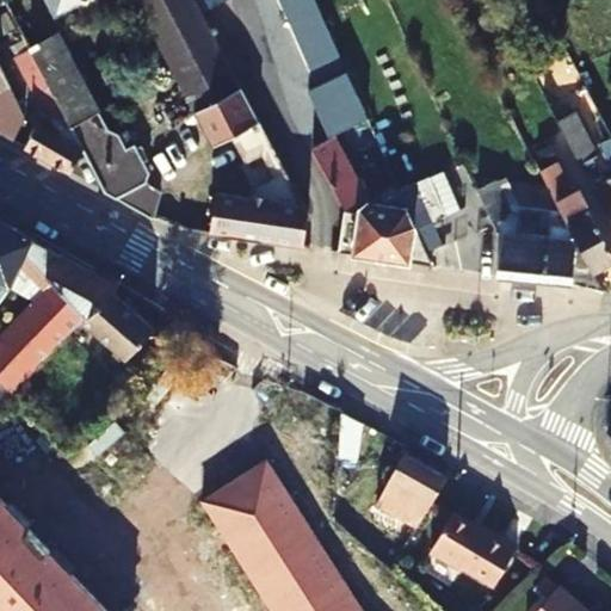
[(302,247),(301,211),(191,0),(133,0),(208,144),(241,125),(279,202),(216,190),(210,230),(302,247)]
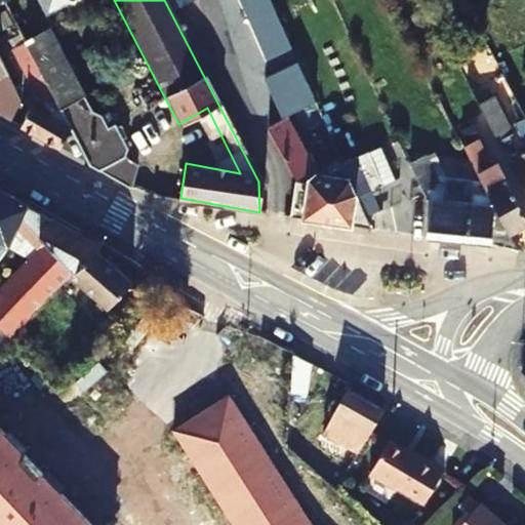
[(89,112),(44,26),(22,38),(45,84),(49,91),(70,132),(87,167),(129,188),(136,164),(122,158),(126,149),(111,122),(105,125),(98,114),(89,112)]
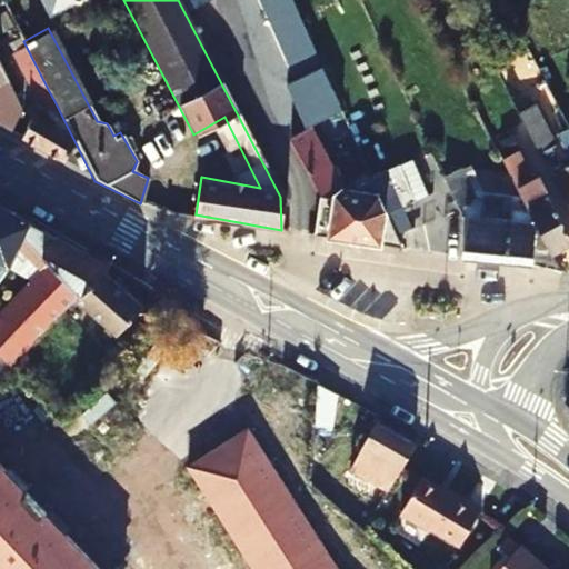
[(23,41),(18,32),(6,39),(12,53),(6,57),(22,90),(38,82),(45,93),(49,91),(23,41)]
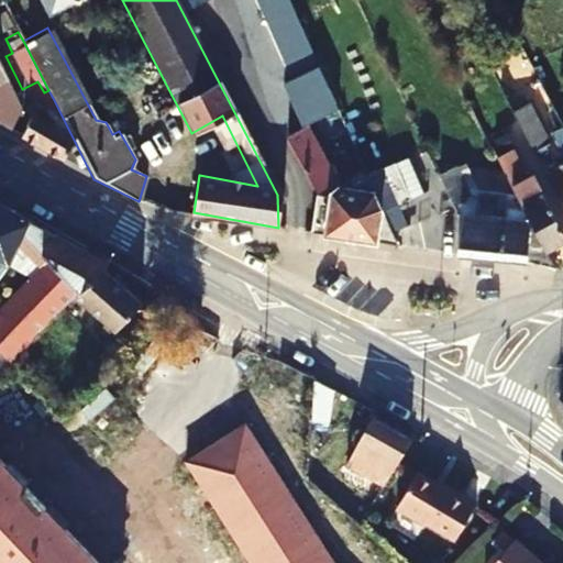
[(526,83),(560,146),(562,144),(562,127),(537,77),(526,83)]
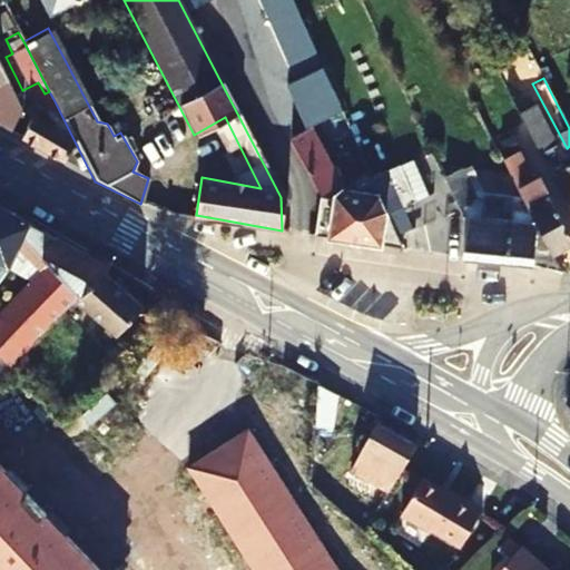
[(21,112),(10,90),(0,106),(0,126),(9,133),(21,112)]
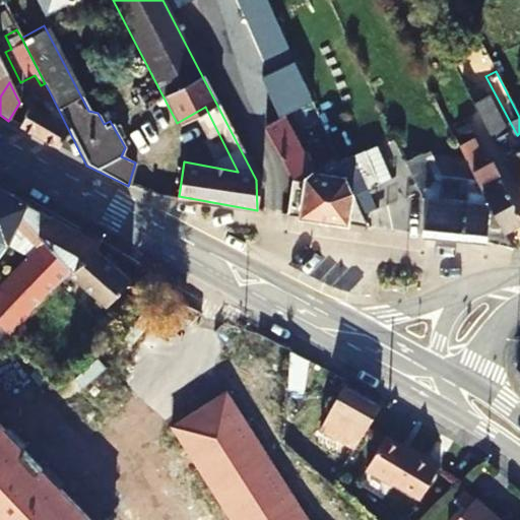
[(247,93),(262,122),(280,113),(265,83),(247,93)]
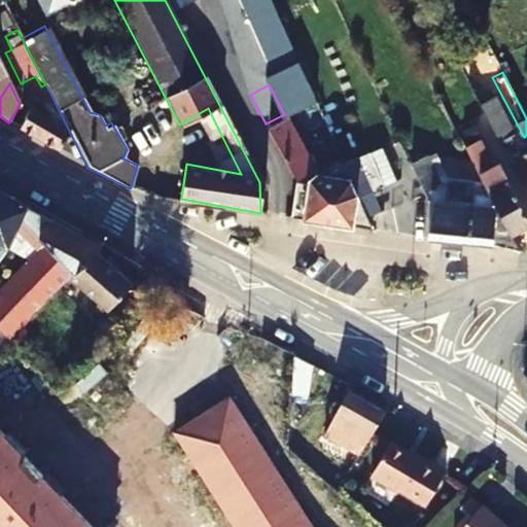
[(19,128),(59,151),(70,133),(49,92),(32,104),(19,128)]
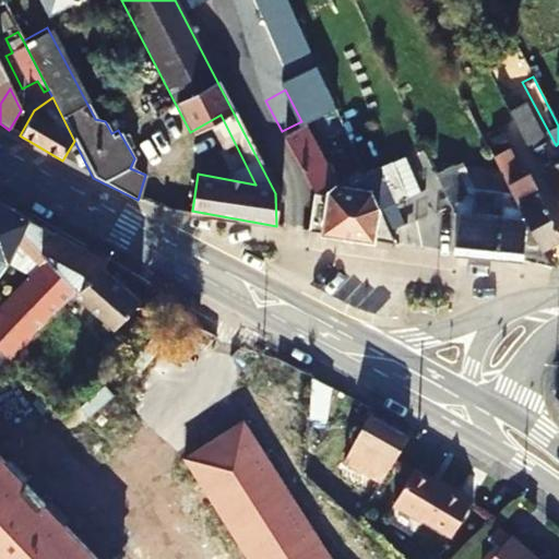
[(544,142),(523,104),(507,111),(522,140),(527,151),(544,142)]
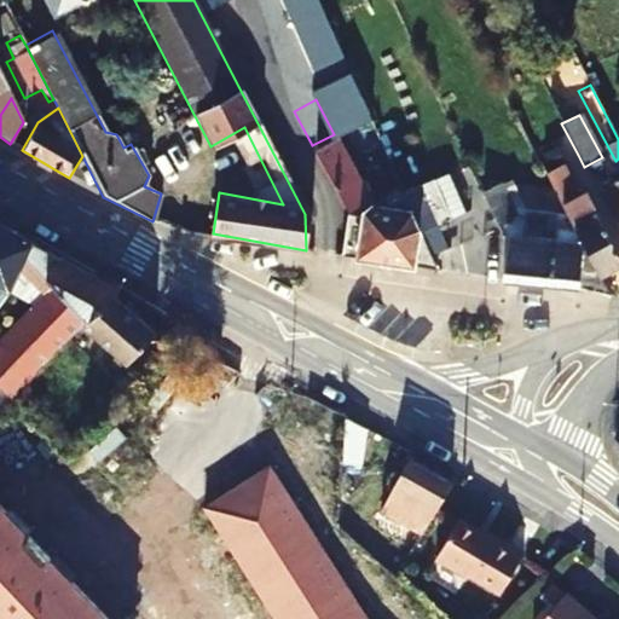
[(334,134),(312,145),(346,209),(342,255),(437,270),(409,208),(370,201),(334,134)]
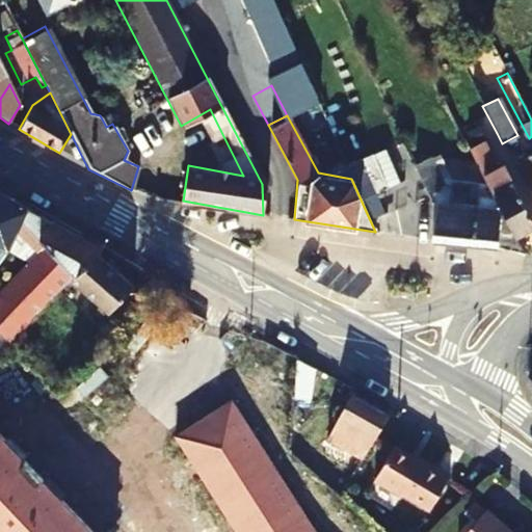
[(463,143),(467,148),(477,142),(472,133),(461,138),(463,143)]
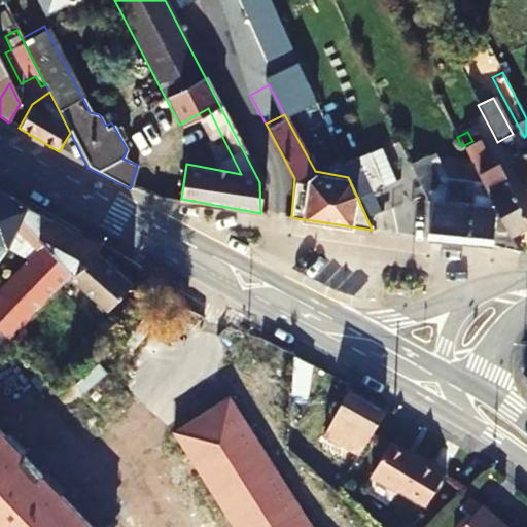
[(477,139),(472,141),(462,146),(481,179),(512,235),(526,225),(526,212),(499,163),(491,166),(477,139)]
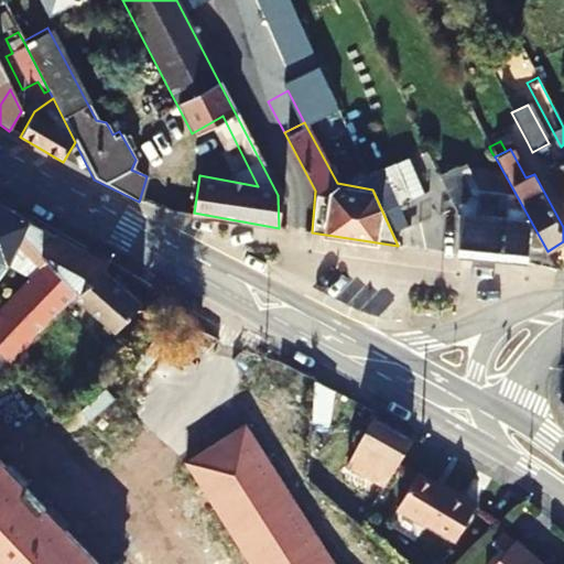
[(397,205),(423,194),(410,158),(383,167),(397,205)]
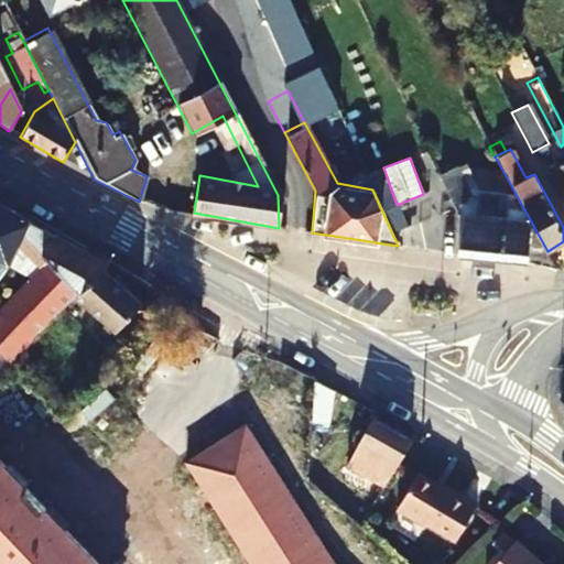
[(468,197),(475,197),(477,192),(464,163),(456,167),(468,197)]
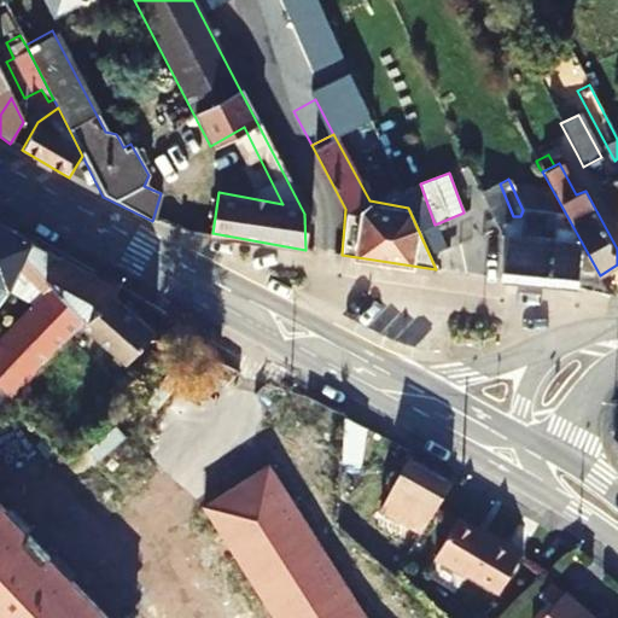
[(501,280),(578,286),(611,296),(600,275),(564,210),(523,210),(520,216),(513,216),(500,184),(477,192),(497,234),(507,235),(501,280)]
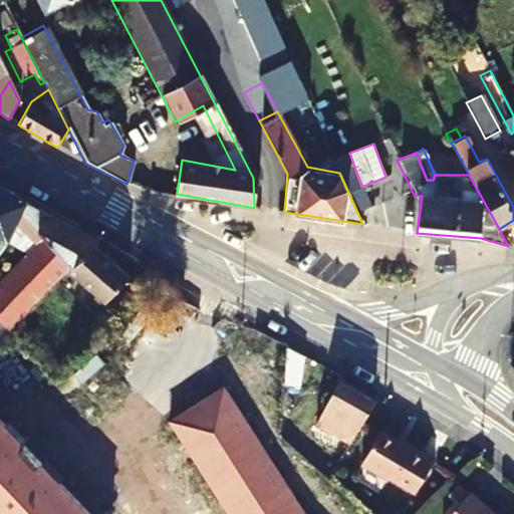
[(0,290),(3,288),(0,284),(0,262),(13,248),(18,234),(24,240),(28,235),(30,234),(25,228),(30,222),(24,217),(28,203),(0,187),(0,290)]
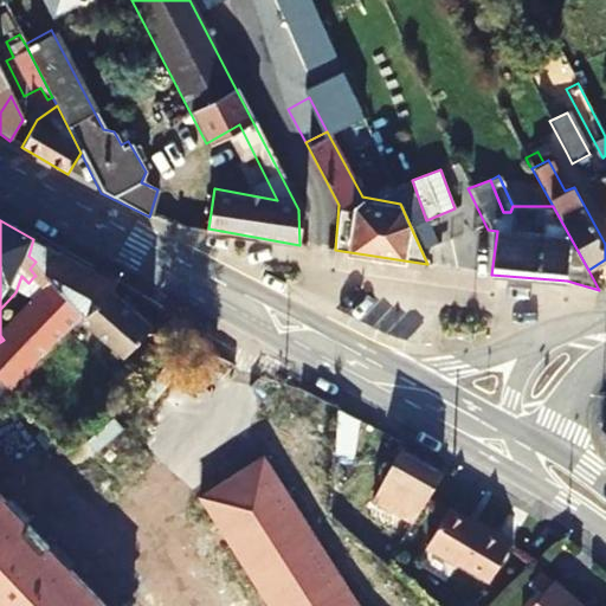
[(33,239),(28,256),(36,262),(38,264),(50,249),(33,239)]
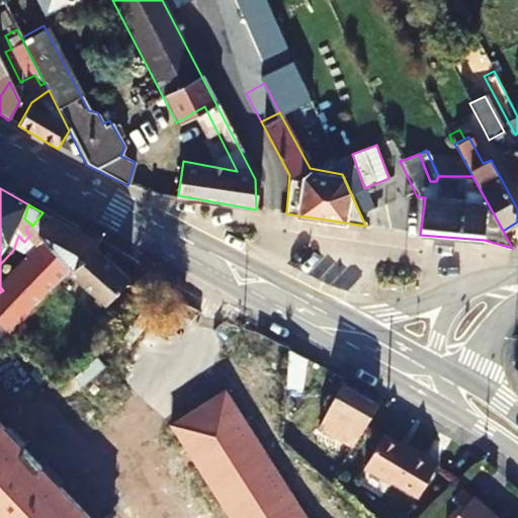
[(42,212),(32,226),(80,265),(94,251),(100,244),(42,212)]
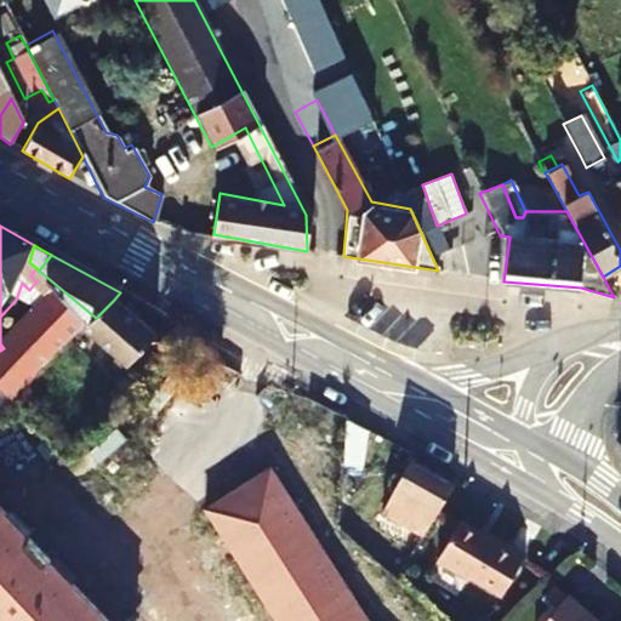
[(96,318),(39,271),(36,268),(30,275),(36,283),(34,284),(50,298),(4,348),(0,351),(0,382),(20,400),(85,329),(96,318)]
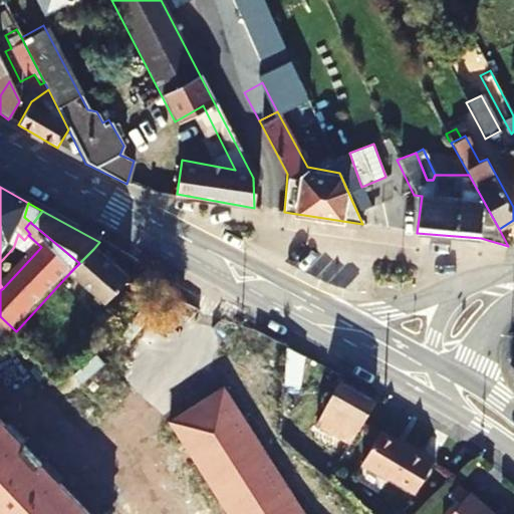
[(130,277),(129,277),(93,249),(79,263),(70,272),(109,303),(130,277)]
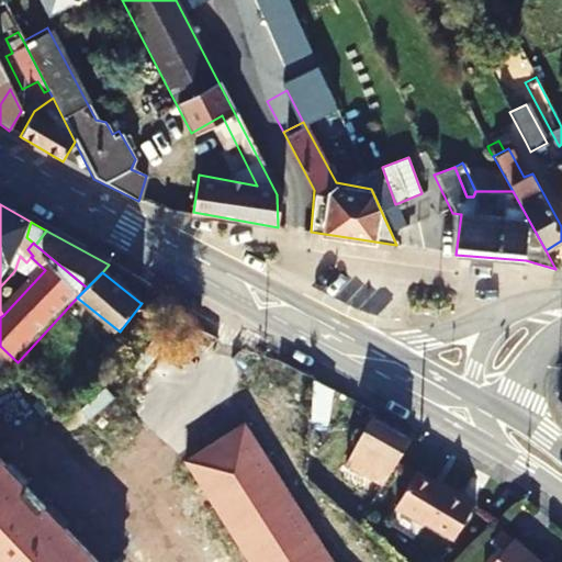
[(335,389),(315,377),(312,418),(330,420),(335,389)]
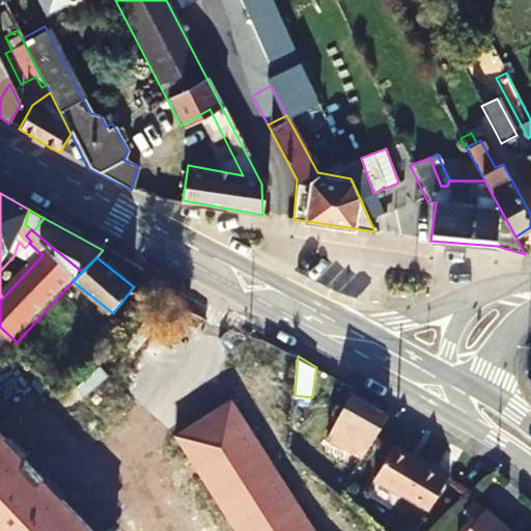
[(323,480),(341,497),(387,414),(352,395),(328,439),(341,446),(323,480)]
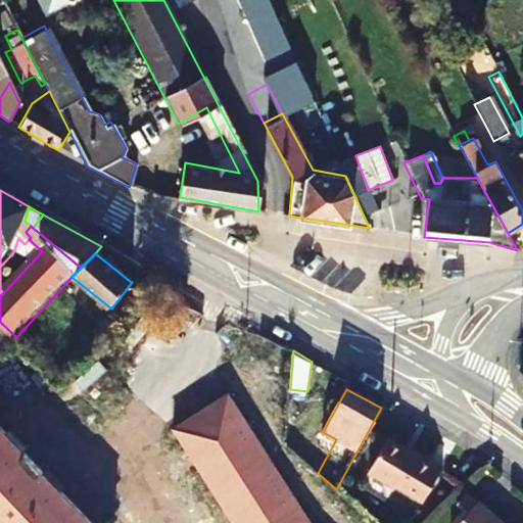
[(87,522),(0,425),(0,522),(87,522)]
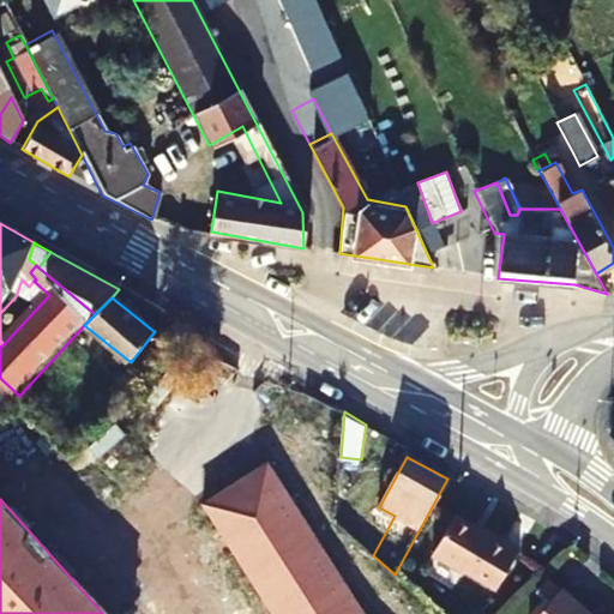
[(497,589),(519,549),(486,528),(485,531),(456,515),(433,555),(463,573),(465,570),(497,589)]
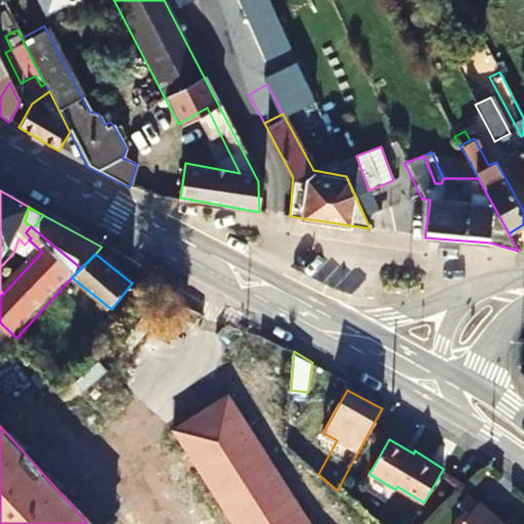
[(503,523),(480,503),(459,523),(503,523)]
